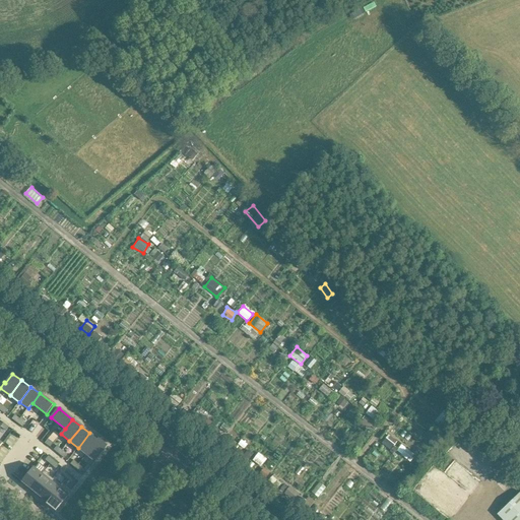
[(99,440),(98,440),(89,433),(78,448),(86,455),(99,440)]
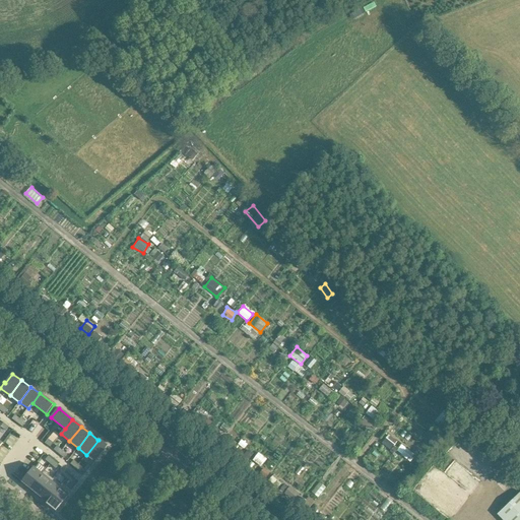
[(388,435),(382,443),(390,449),(396,441),(388,435)]
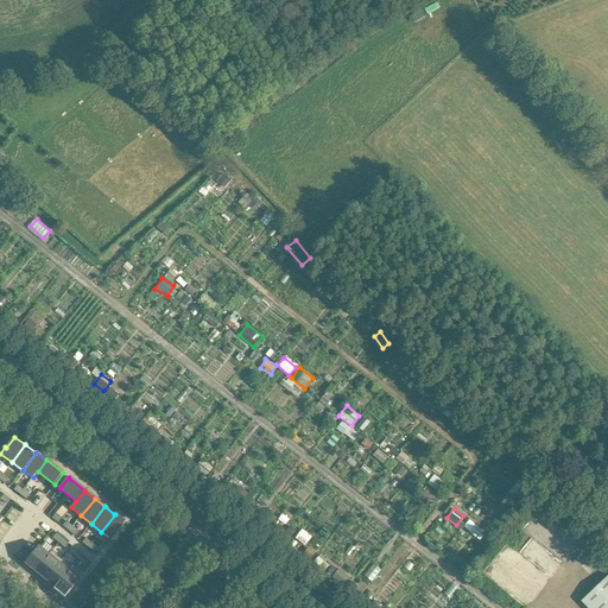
[(115,514),(101,532),(112,540),(127,521),(115,512),(114,514),(115,514)]
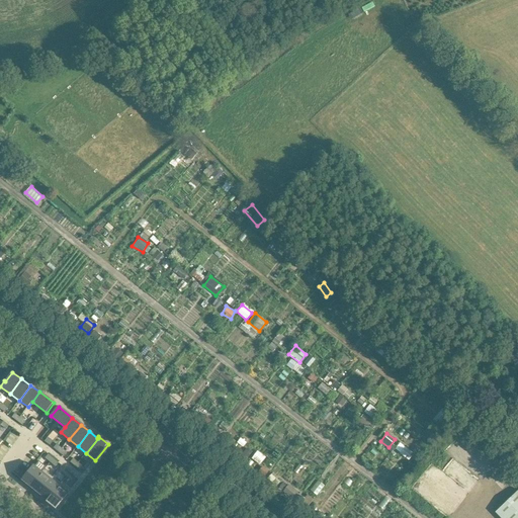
[(57,444),(54,447),(59,452),(62,448),(57,444)]
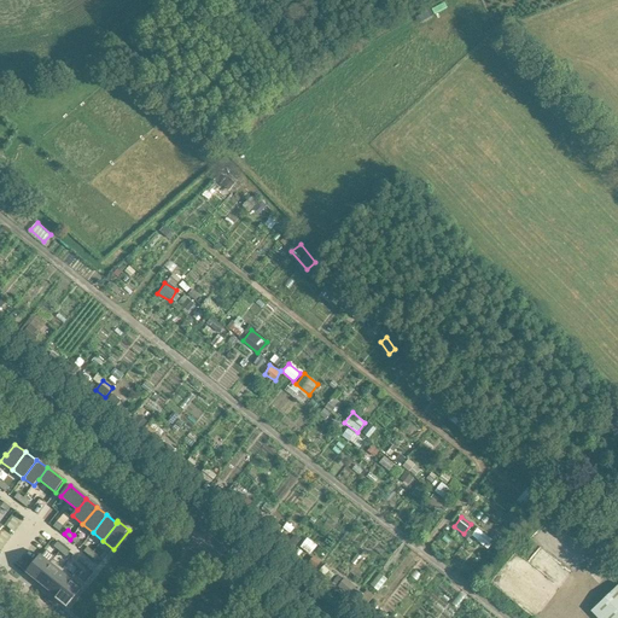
[(482,532),(476,540),(485,547),(491,540),(482,532)]
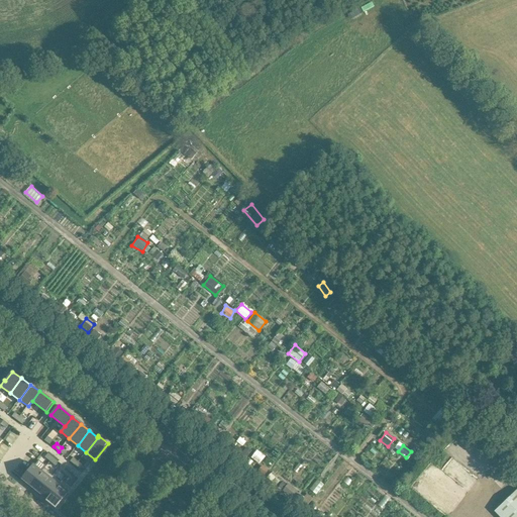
[(62,447),(59,451),(64,455),(67,451),(62,447)]
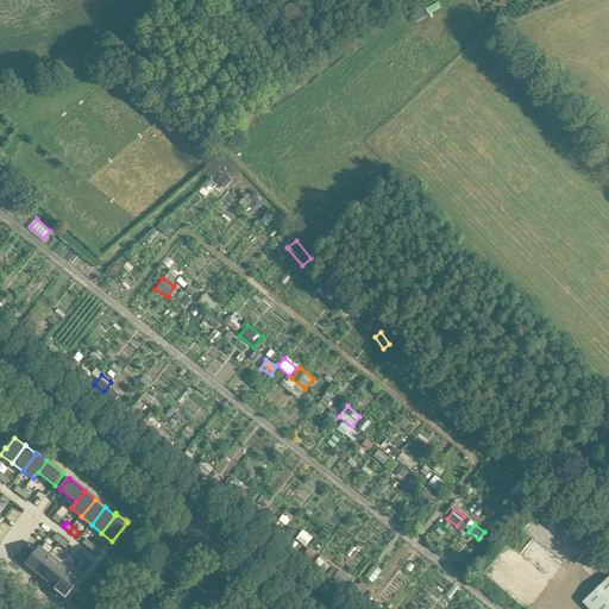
[(63,539),(60,544),(66,548),(69,544),(63,539)]
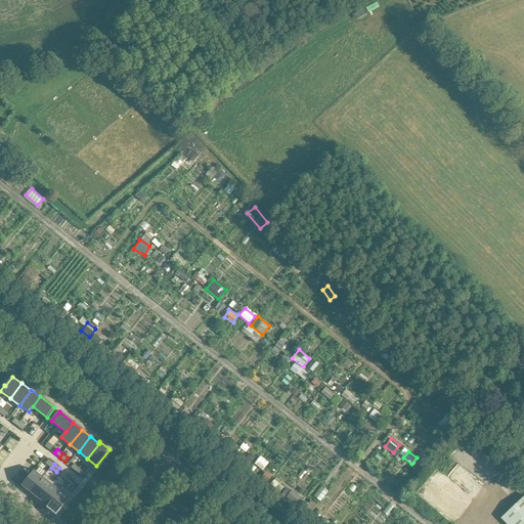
[(71,468),(76,472),(79,468),(75,464),(71,468)]
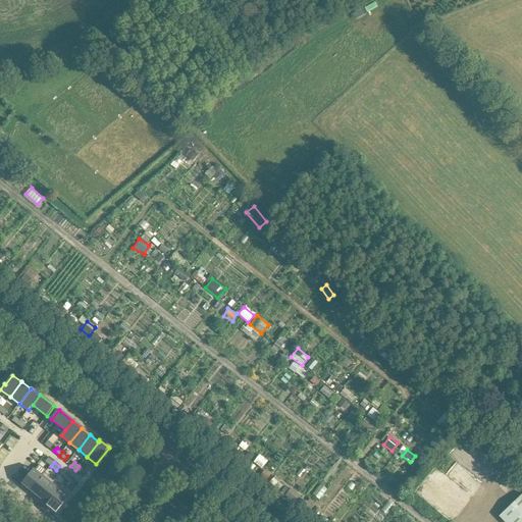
[(75,470),(81,474),(85,471),(79,466),(75,470)]
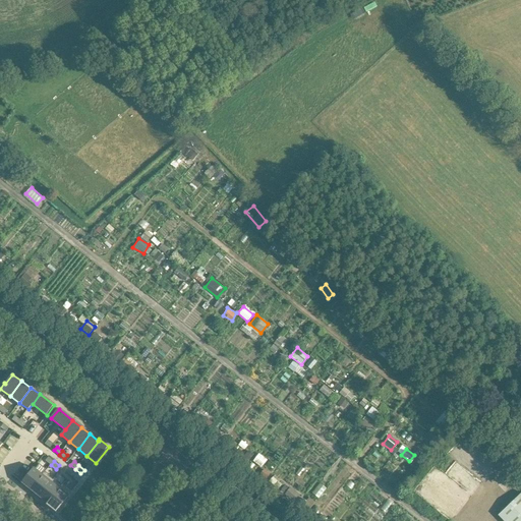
[(22,481),(21,482),(31,489),(43,474),(34,467),(34,468),(22,481)]
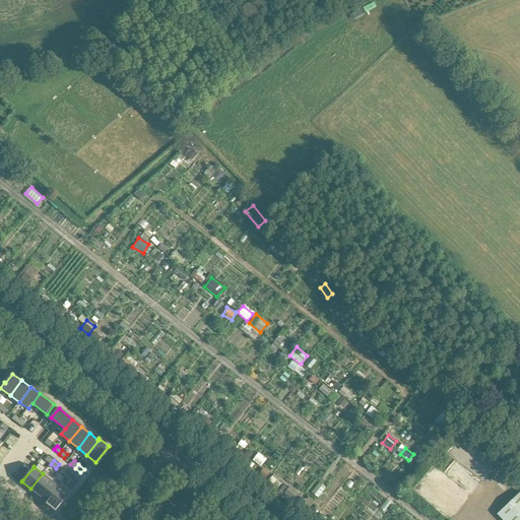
[(67,478),(70,474),(65,470),(62,474),(67,478)]
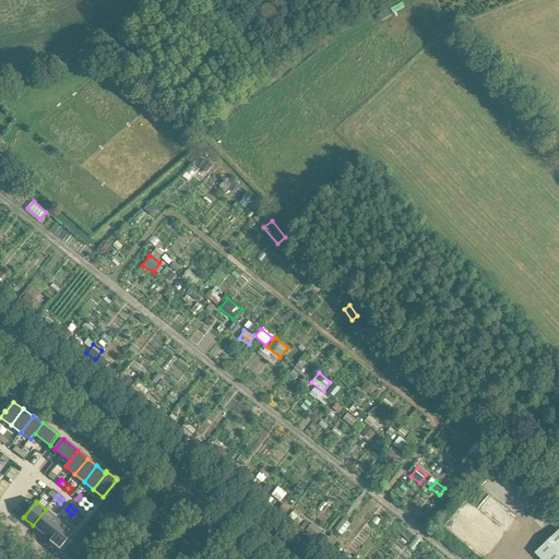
[(46,509),(33,525),(43,533),(55,516),(56,518),(57,515),(47,507),(46,509)]
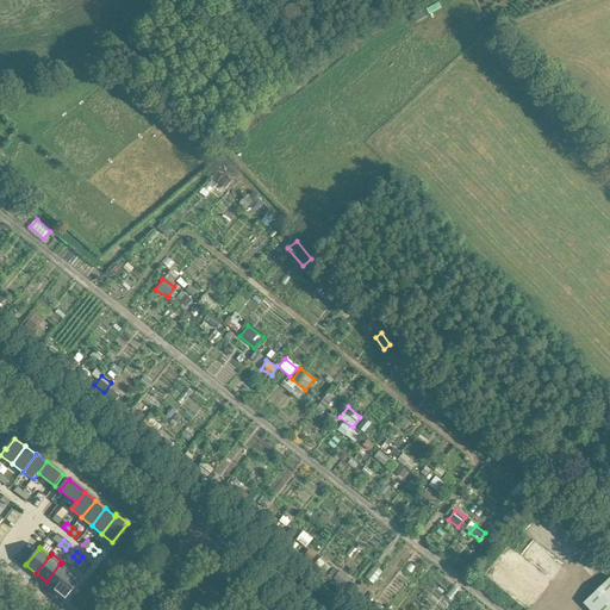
[(85,566),(88,561),(82,556),(79,561),(85,566)]
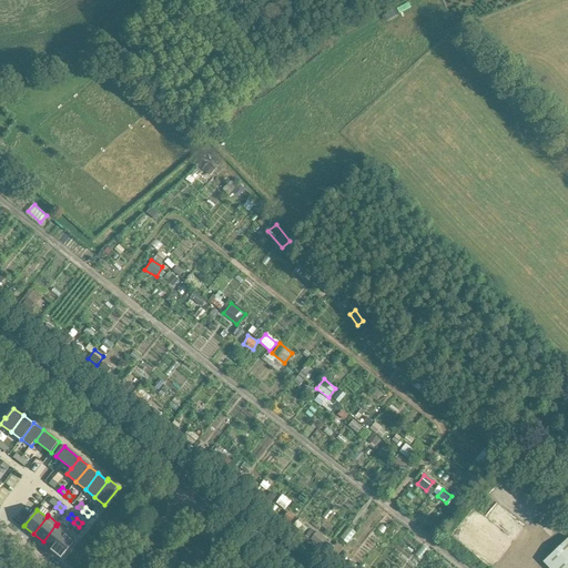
[(56,525),(43,541),(52,548),(66,533),(57,526),(56,525)]
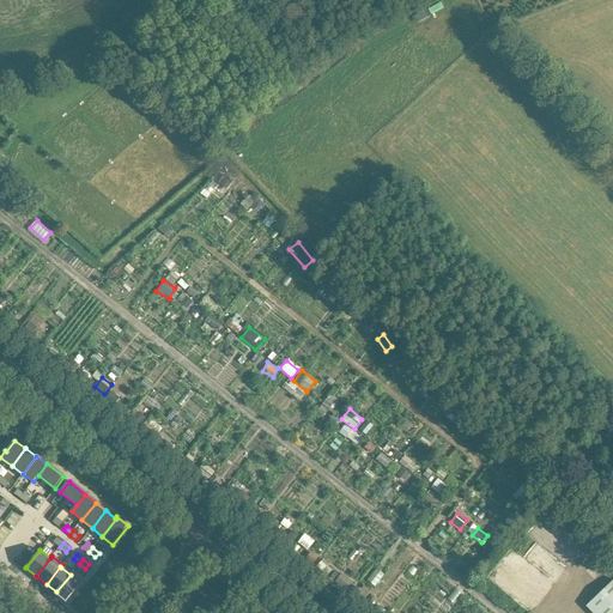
[(73,570),(71,575),(56,592),(55,594),(66,602),(85,580),(73,570)]
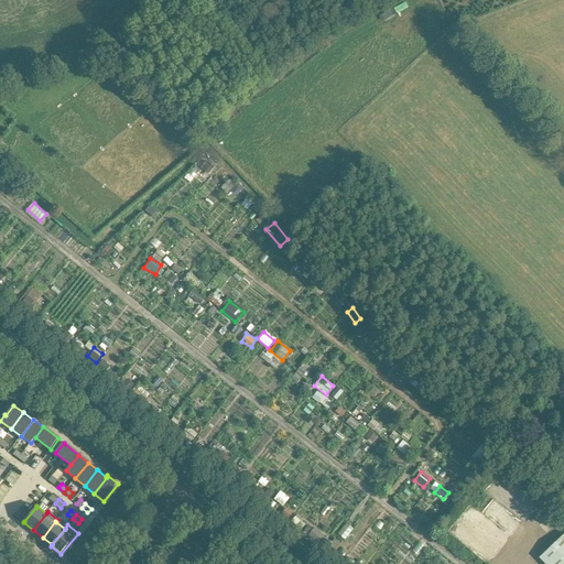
[(545,563),(563,563),(563,533),(540,557),(545,563)]
